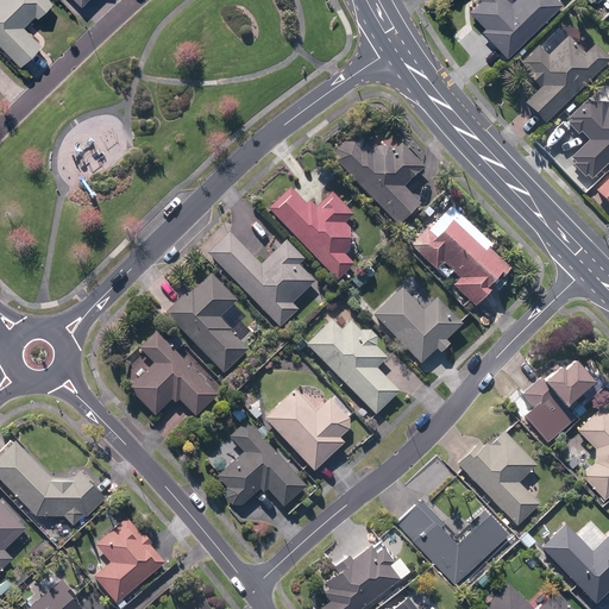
[(0,0),(0,46),(20,68),(42,48),(24,29),(35,17),(37,19),(52,4),(48,0),(0,0)]
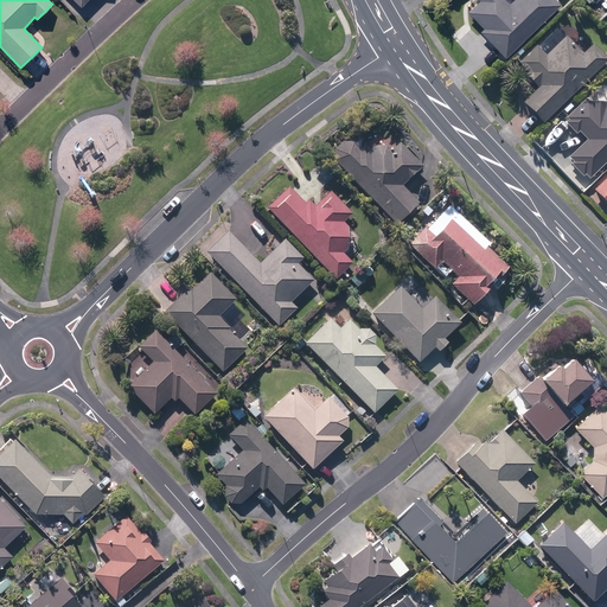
[(480,31),(505,57),(560,4),(555,0),(512,0),(510,4),(505,0),(479,0),(468,11),(484,27),(480,31)]
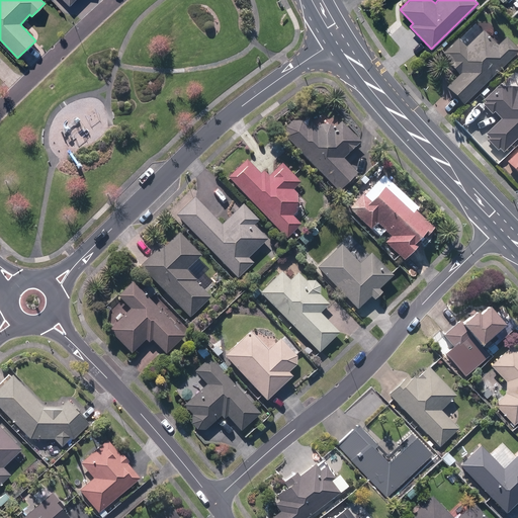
[(447,87),(463,104),(517,52),(517,50),(507,37),(497,47),(483,31),(466,48),(458,39),(443,54),(452,62),(450,65),(460,75),(447,87)]
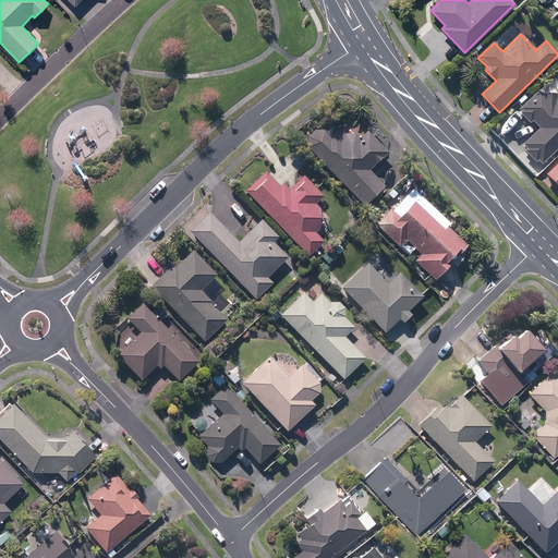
[(537,160),(542,165),(557,147),(557,92),(549,101),(540,91),(521,108),(524,110),(521,113),(530,123),(532,120),(540,129),(524,144),(529,148),(525,152),(536,161),(537,160)]
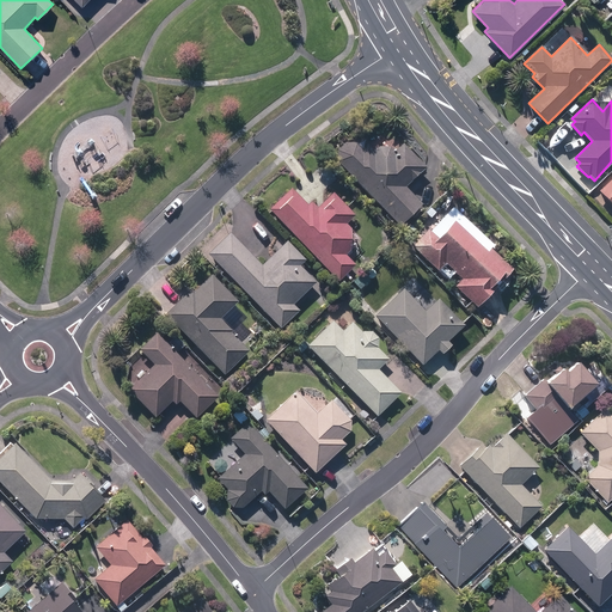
[(338,161),(399,225),(421,203),(405,187),(427,167),(403,144),(393,152),(389,147),(379,147),(374,152),(367,144),(362,148),(357,142),(346,142),(338,150),(338,161)]
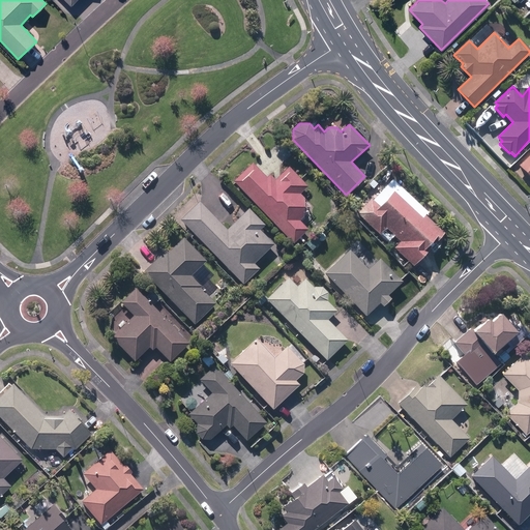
[(233,182),(293,243),(307,230),(299,221),(313,207),(299,194),(306,186),(289,168),(274,180),(269,175),(267,178),(253,164),(233,182)]
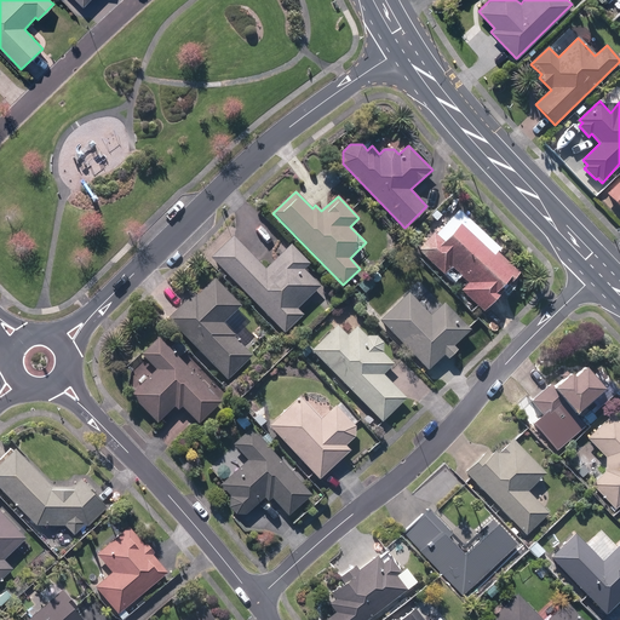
[(428,219),(431,223),(438,216),(436,212),(428,219)]
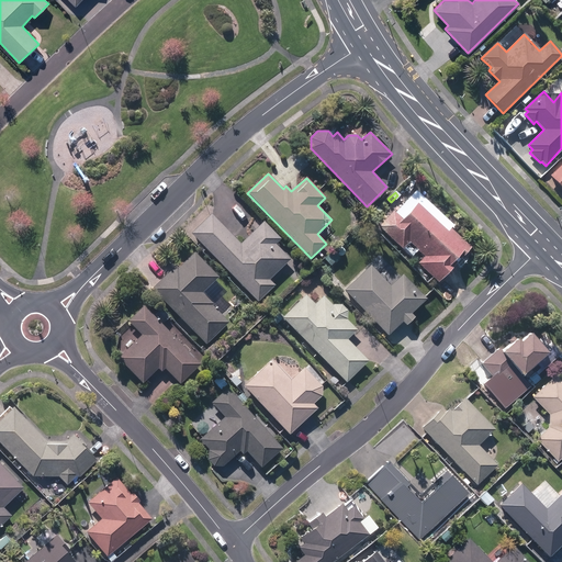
[(418,263),(439,282),(471,247),(450,228),(448,231),(417,203),(403,220),(393,211),(379,226),(403,248),(408,242),(425,256),(418,263)]
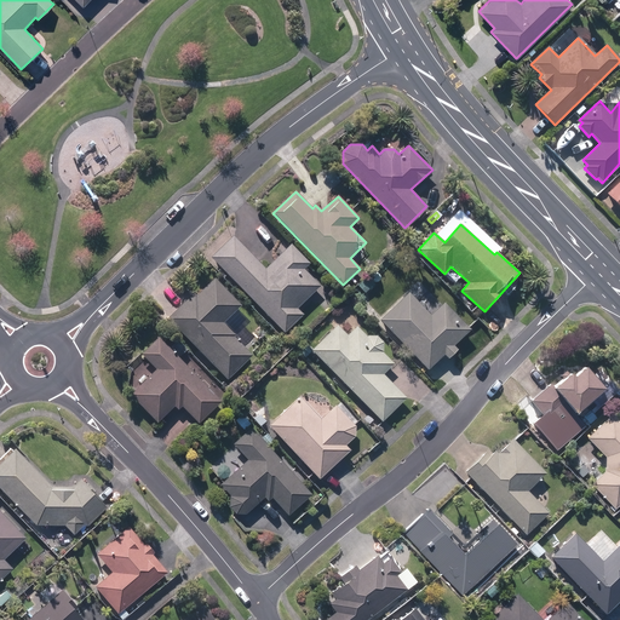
[(212,257),(285,332),(303,315),(297,309),(320,286),(304,269),(309,263),(291,245),(265,269),(233,236),(212,257)]
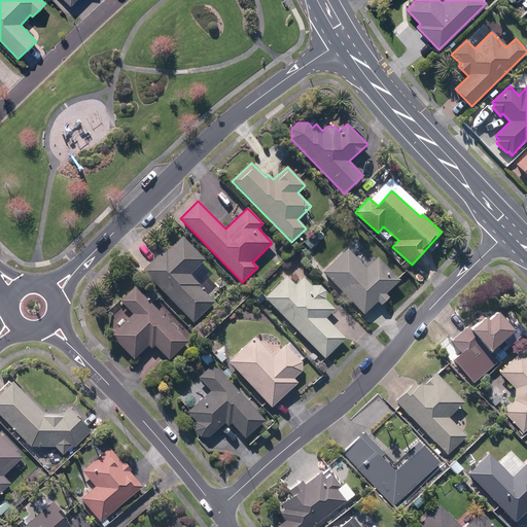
[(305,243),(311,249),(318,242),(313,236),(305,243)]
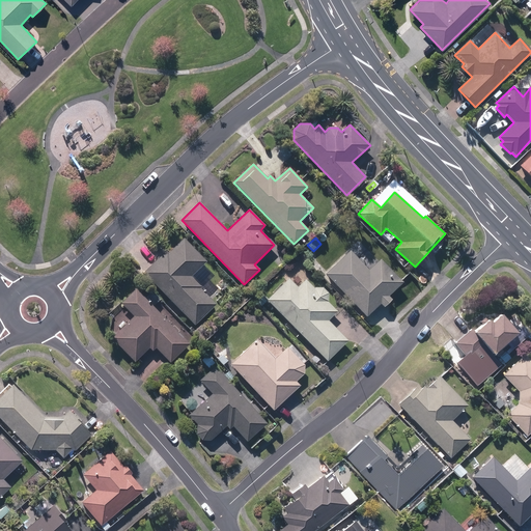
[(145,273),(194,325),(215,305),(199,288),(201,286),(191,276),(205,261),(184,239),(168,254),(167,252),(145,273)]
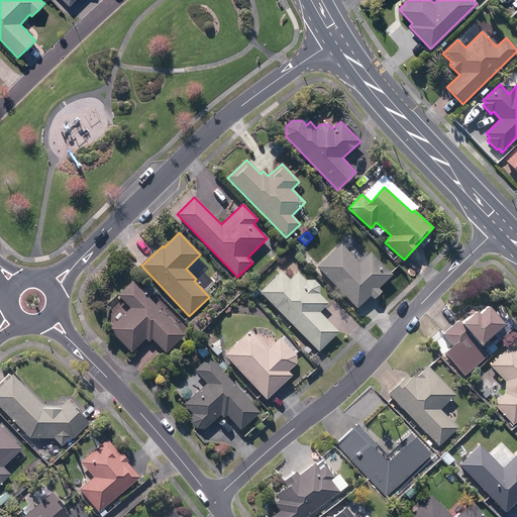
[(316,267),(356,308),(371,295),(375,299),(381,292),(378,289),(392,275),(371,252),(358,264),(340,244),(316,267)]
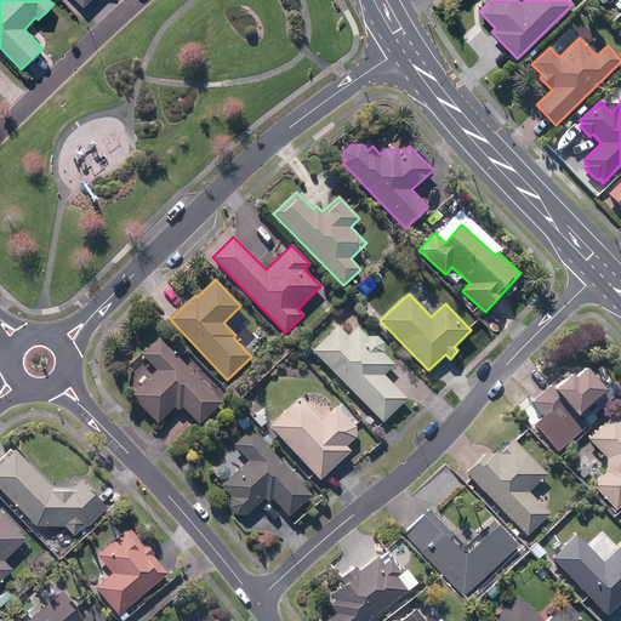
[(325,306),(329,306),(332,303),(332,300),(330,297),(325,296),(323,298),(323,303),(325,306)]
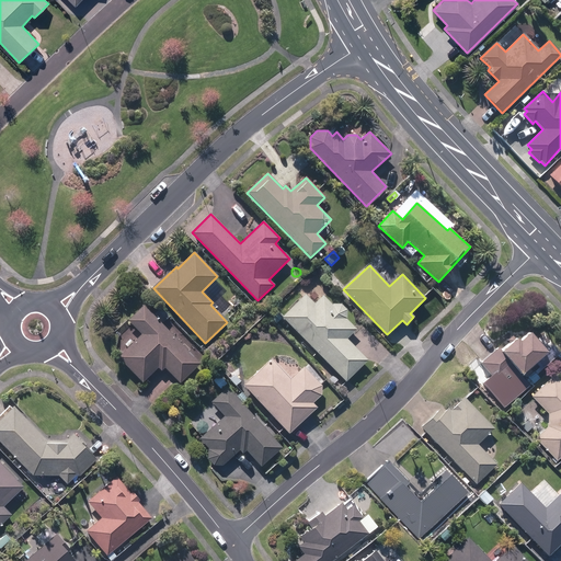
[(282,317),(346,381),(367,361),(346,339),(356,329),(346,319),(346,310),(341,305),(331,305),(322,296),(315,304),(305,295),(282,317)]
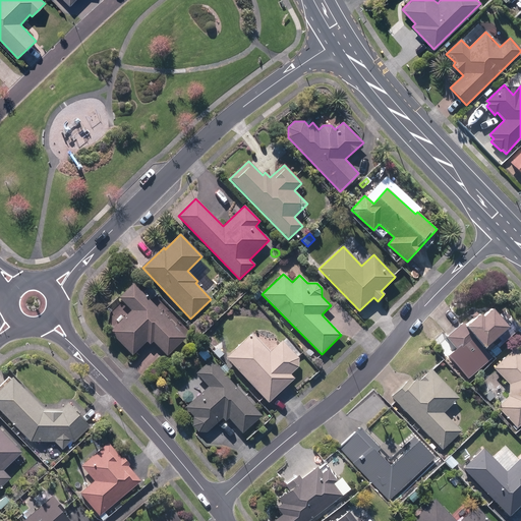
[(153,340),(167,355),(185,337),(132,284),(119,297),(132,310),(111,332),(132,354),(146,341),(149,344),(153,340)]
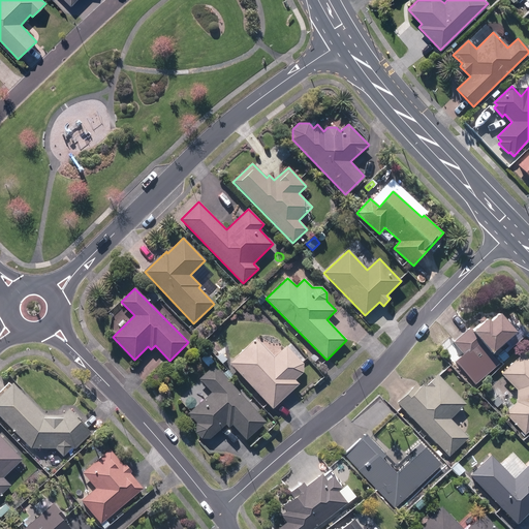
[(146,296),(153,304),(158,299),(151,290),(146,296)]
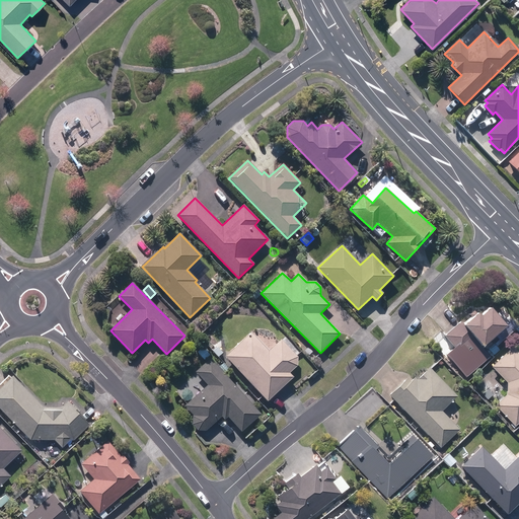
[(247,290),(255,299),(261,294),(252,286),(247,290)]
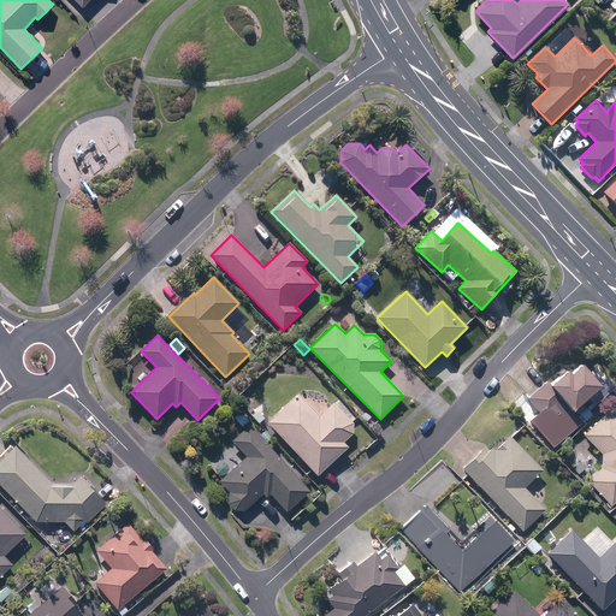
[(528,400),(545,418),(563,402),(572,412),(599,386),(608,379),(598,367),(590,374),(581,366),(570,377),(567,373),(550,386),(546,383),(528,400)]
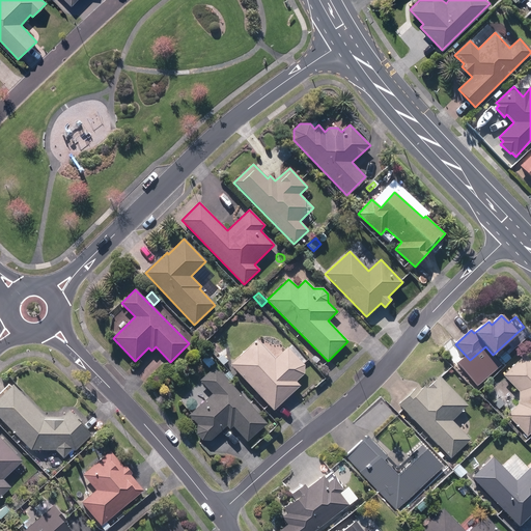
[(231,365),(274,410),(299,385),(296,382),(303,374),(304,365),(287,347),(279,356),(264,340),(260,344),(257,340),(231,365)]
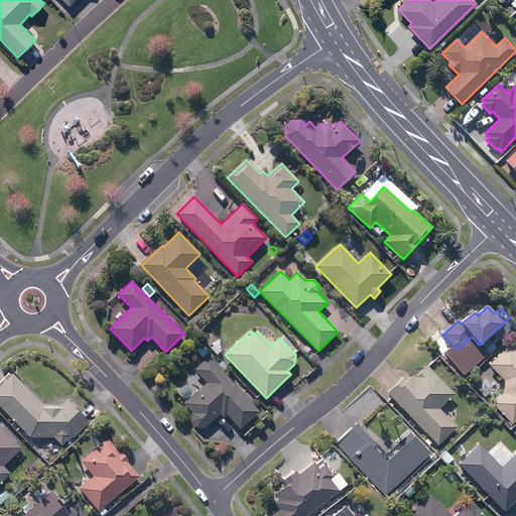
[(195,352),(202,359),(208,353),(201,345),(195,352)]
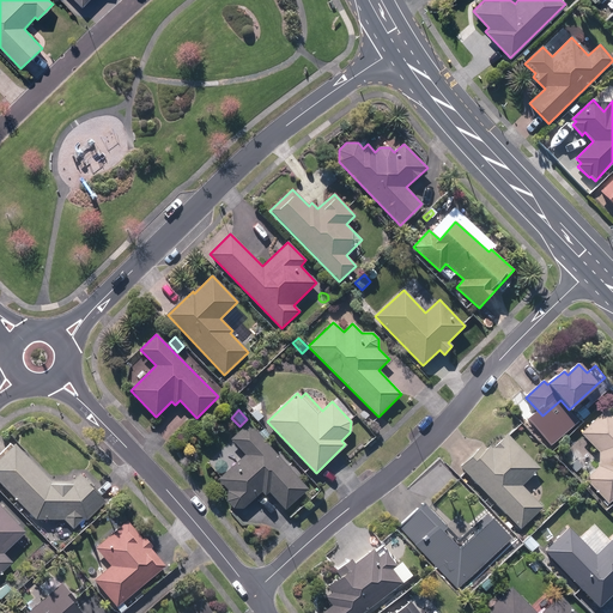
[(253,414),(259,422),(263,417),(258,410),(253,414)]
